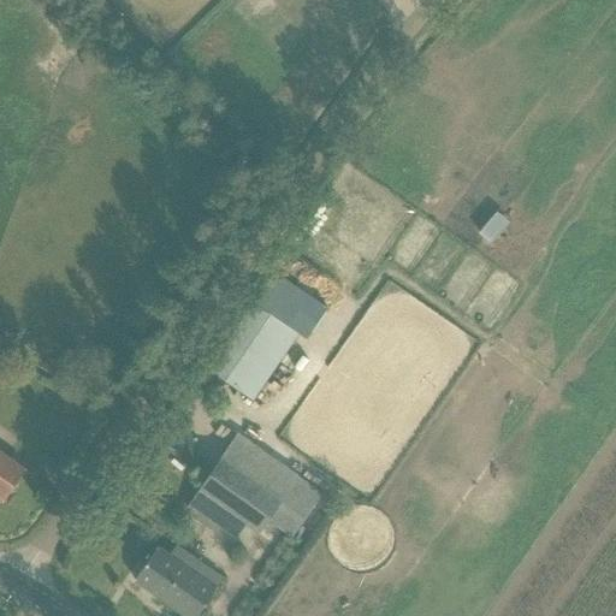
[(278,274),(255,307),(288,329),(297,335),(308,343),(331,312),(278,274)]
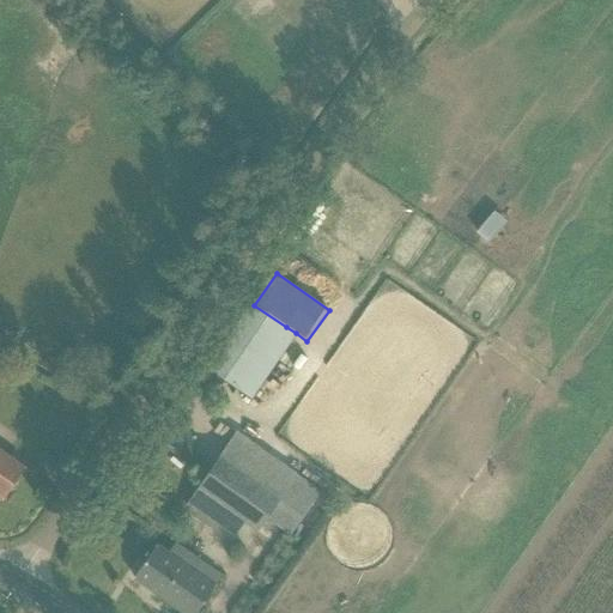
[(252,303),(207,370),(241,393),(252,400),(285,349),(275,343),(286,327),(254,305),(252,303)]
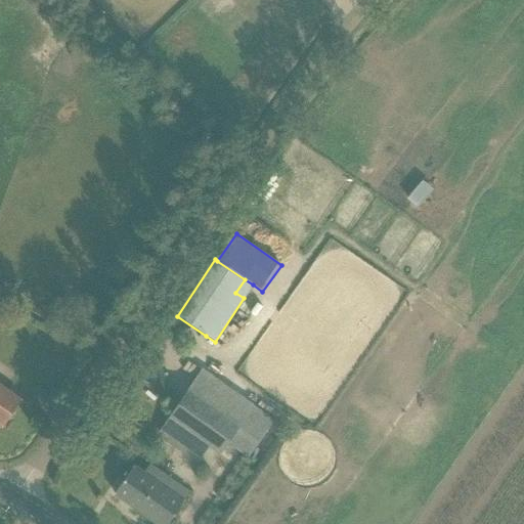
[(202,369),(169,418),(210,446),(218,434),(226,440),(242,450),(248,454),(272,419),(219,382),(202,369)]
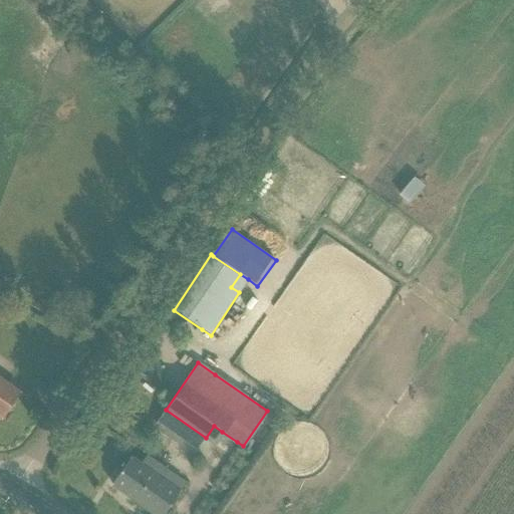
[(0,417),(2,419),(21,393),(0,377),(0,417)]
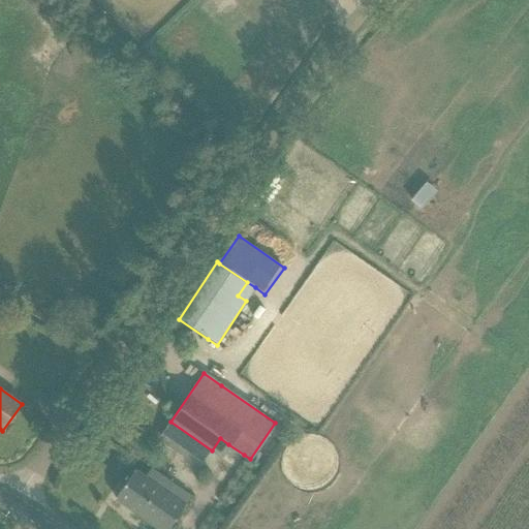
[(160,528),(169,528),(185,506),(191,497),(151,469),(145,478),(134,471),(116,498),(160,528)]
